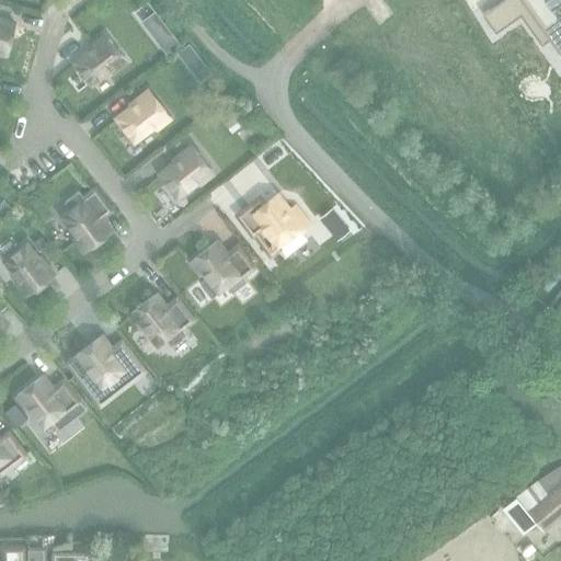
[(560,0),(524,0),(534,13),(525,20),(541,42),(549,36),(560,52),(560,0)]
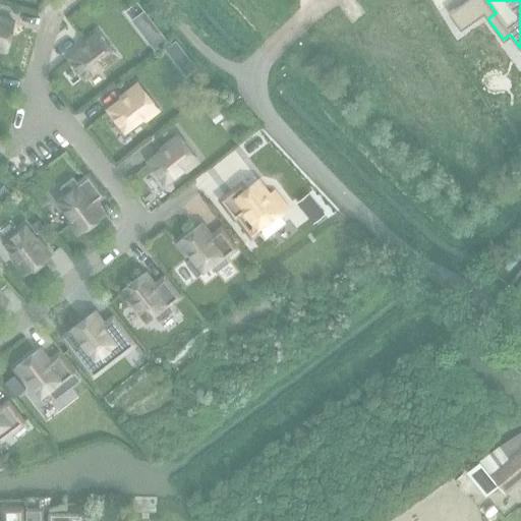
[(460,3),(448,12),(460,29),(472,20),(460,3)]
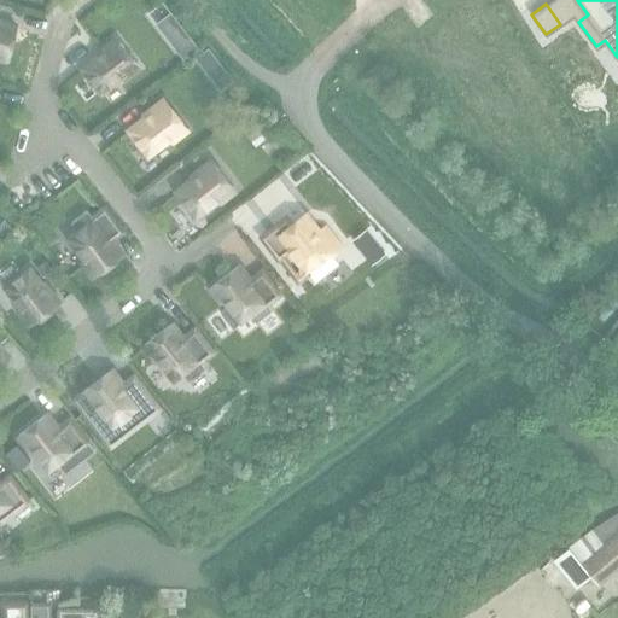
[(0,57),(5,59),(16,23),(0,18),(0,57)]
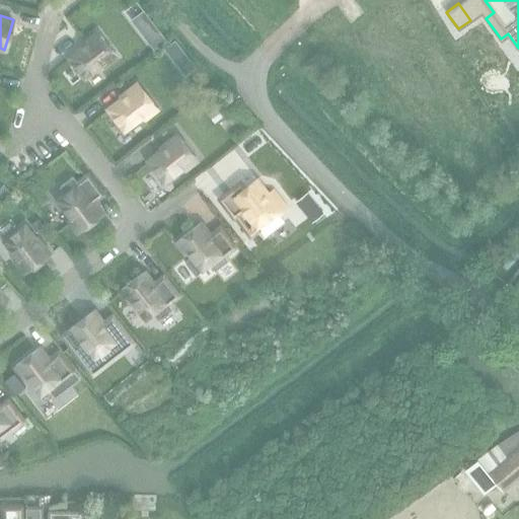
[(116,56),(96,30),(81,44),(82,45),(68,56),(84,76),(101,62),(104,65),(116,56)]
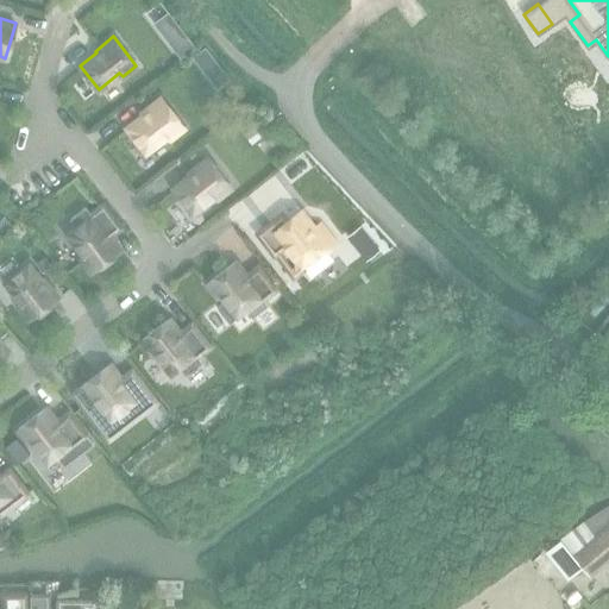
[(167,133),(169,137),(183,126),(161,98),(142,112),(143,114),(127,126),(145,150),(167,133)]
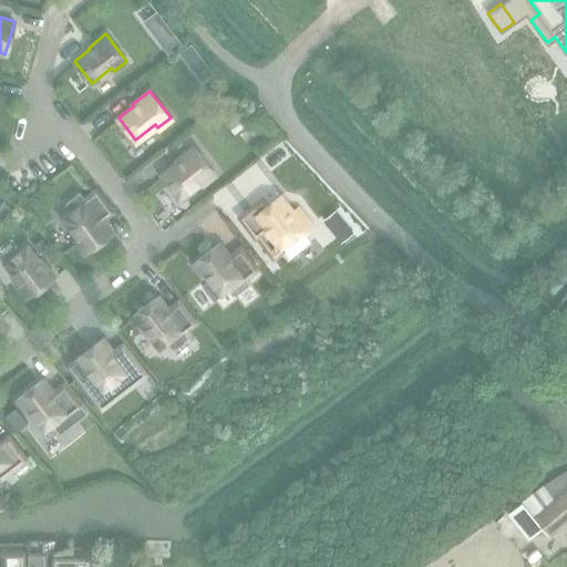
[(198,181),(200,184),(214,174),(193,147),(175,161),(177,162),(162,174),(179,196),(198,181)]
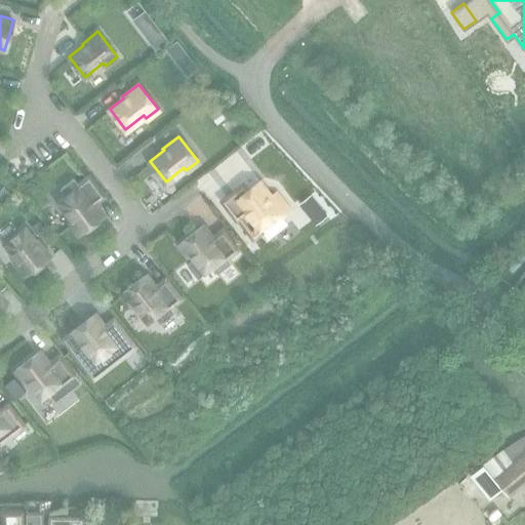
[(66,195),(57,201),(72,219),(69,221),(78,233),(103,213),(93,202),(104,194),(88,174),(77,184),(73,178),(61,188),(66,195)]
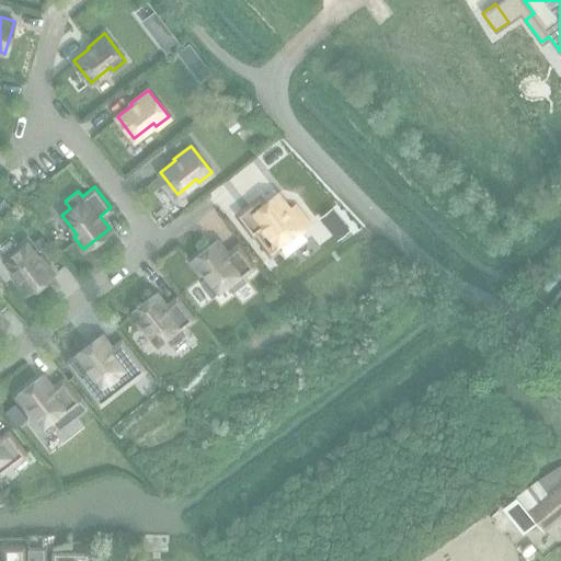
[(276,193),(250,214),(260,227),(262,225),(277,244),(298,228),(300,229),(307,224),(294,206),(289,209),(276,193)]
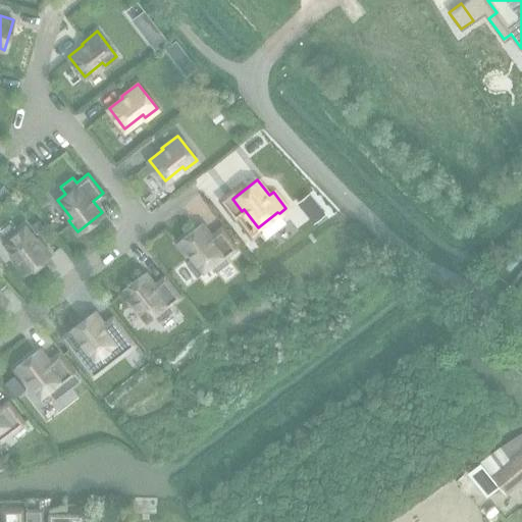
[(216,270),(228,261),(224,256),(236,248),(220,227),(211,236),(202,223),(176,243),(186,255),(189,252),(193,258),(187,263),(196,275),(211,264),(216,270)]
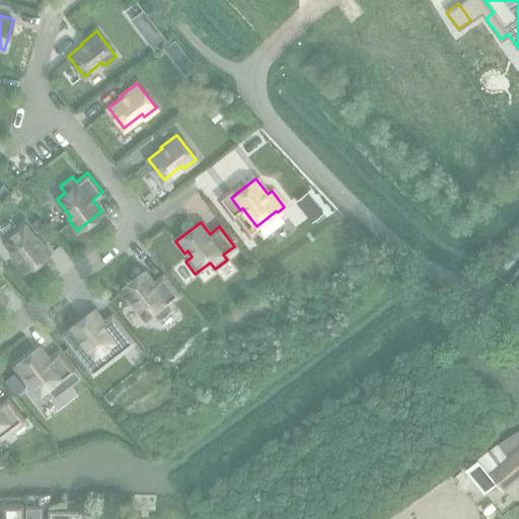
[(34,237),(24,224),(4,239),(17,257),(14,260),(23,272),(49,252),(36,236),(34,237)]
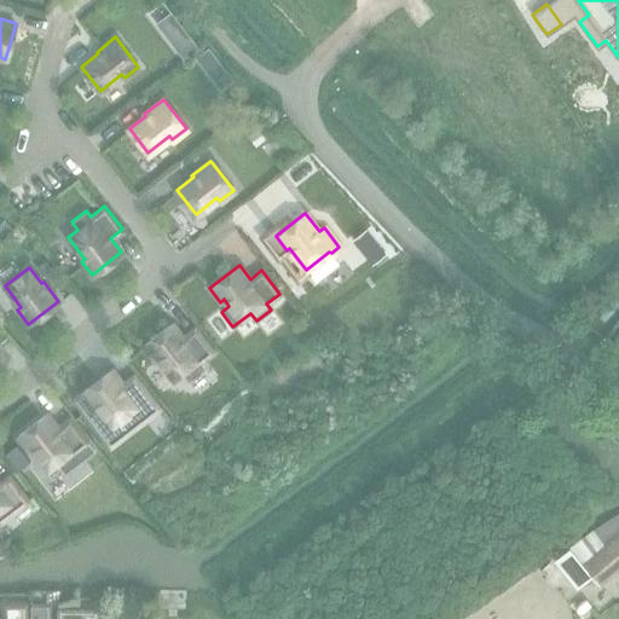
[(172,323),(143,346),(154,359),(156,357),(173,379),(183,371),(189,379),(203,368),(200,362),(213,352),(195,328),(183,336),(172,323)]
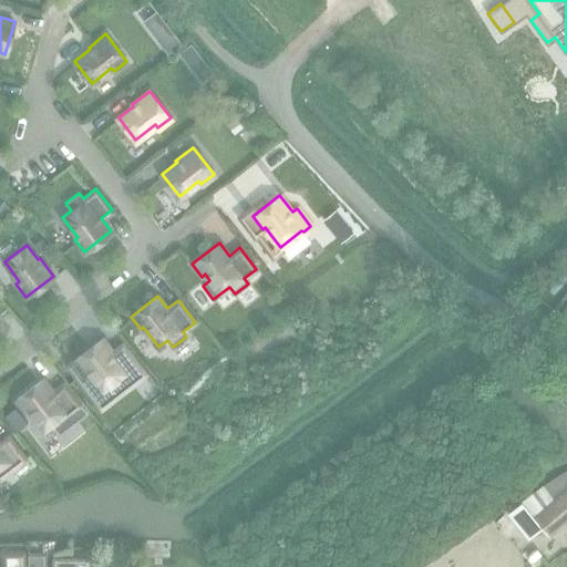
[(102,339),(74,360),(68,366),(78,378),(84,372),(88,370),(103,390),(125,372),(113,358),(115,356),(102,339)]
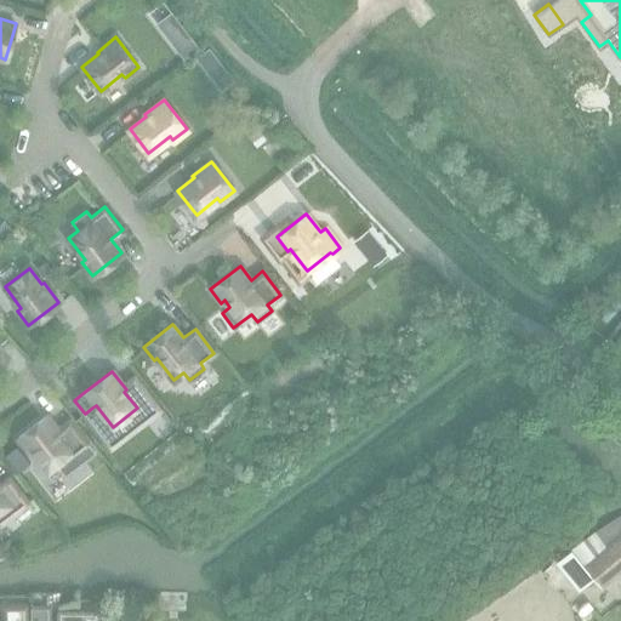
[(63,471),(79,460),(74,454),(87,443),(69,420),(57,428),(46,415),(17,438),(28,451),(32,449),(47,471),(57,462),(63,471)]
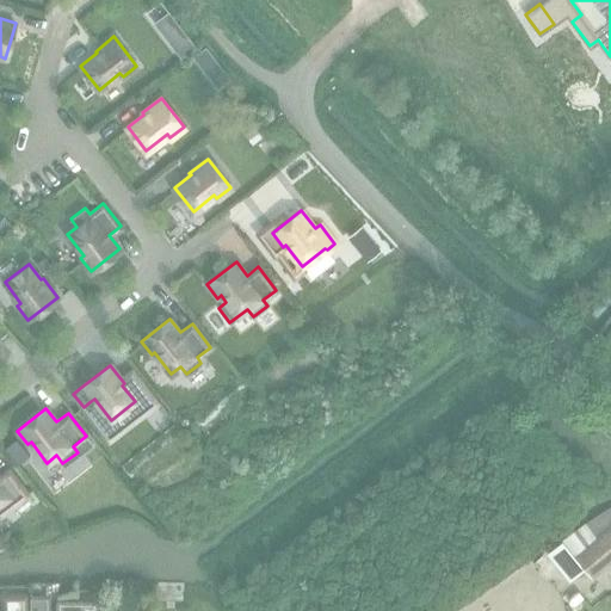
[(0,513),(26,494),(8,469),(0,475),(0,513)]
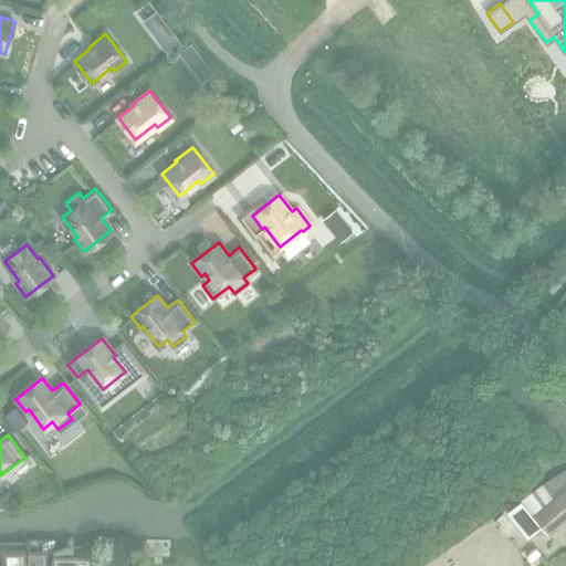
[(565,488),(533,515),(547,533),(563,520),(565,516),(565,488)]
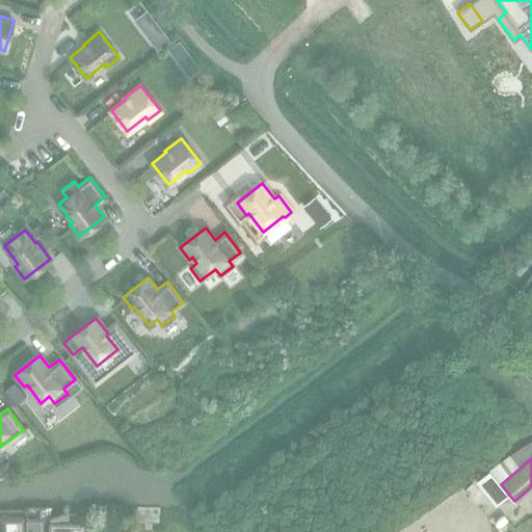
[(21,531),(22,517),(3,519),(3,531),(21,531)]
